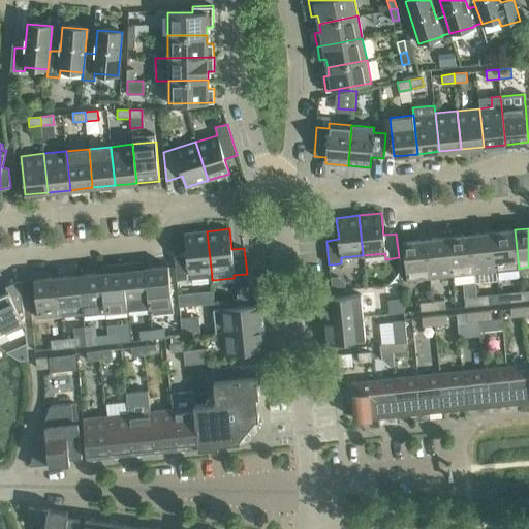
[(496,271),(519,269),(515,229),(492,232),(496,271)]
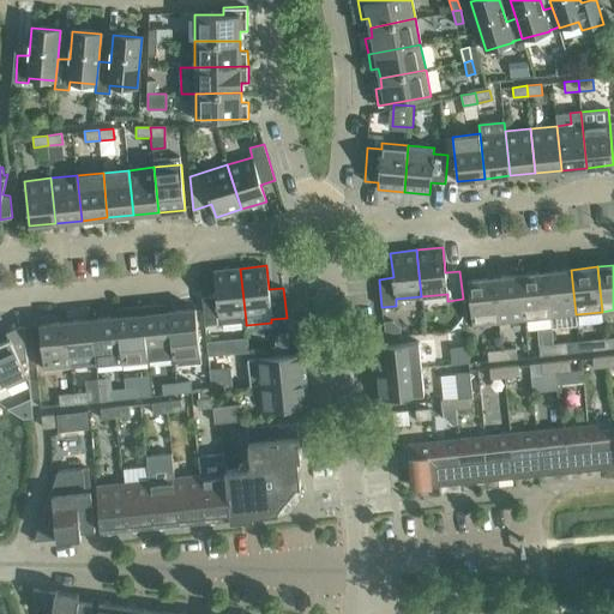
[(220,324),(246,321),(240,269),(214,271),(216,296),(203,298),(204,325),(220,324)]
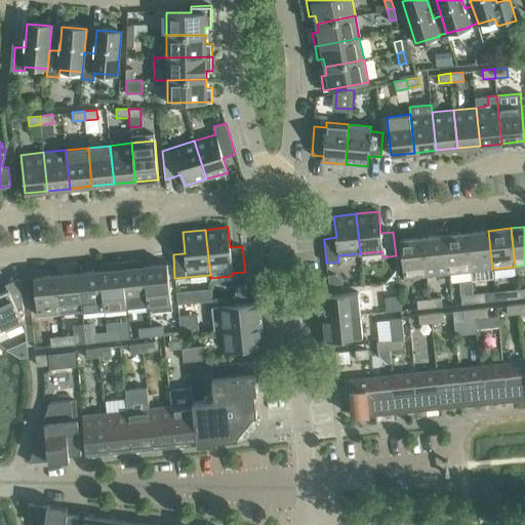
[(471,271),(492,269),(488,231),(467,233),(471,271)]
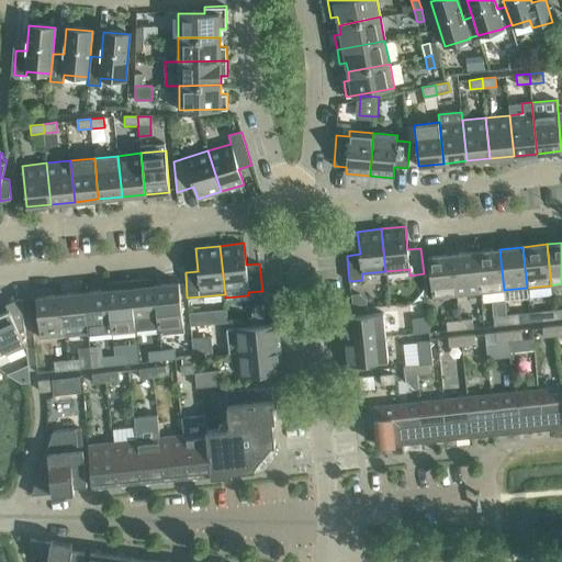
[(480,292),(504,290),(499,249),(476,251),(480,292)]
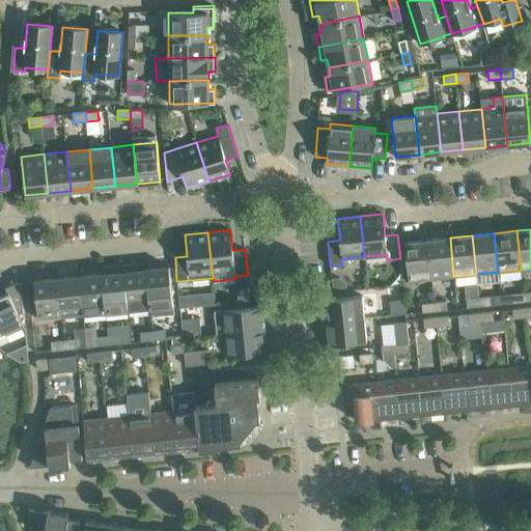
[(427,240),(431,279),(453,276),(450,238),(427,240)]
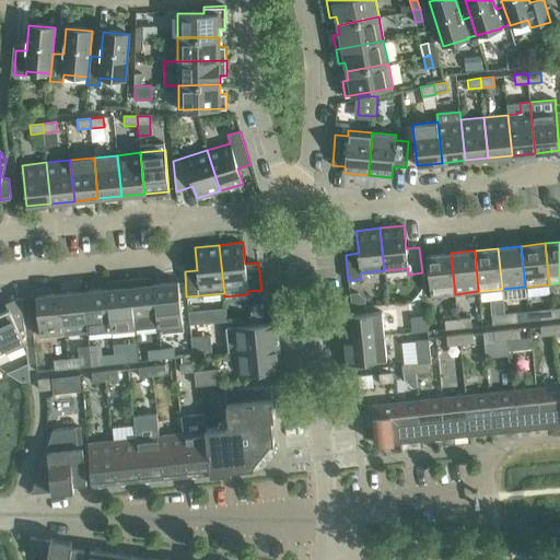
[(431,296),(455,294),(451,253),(427,256),(431,296)]
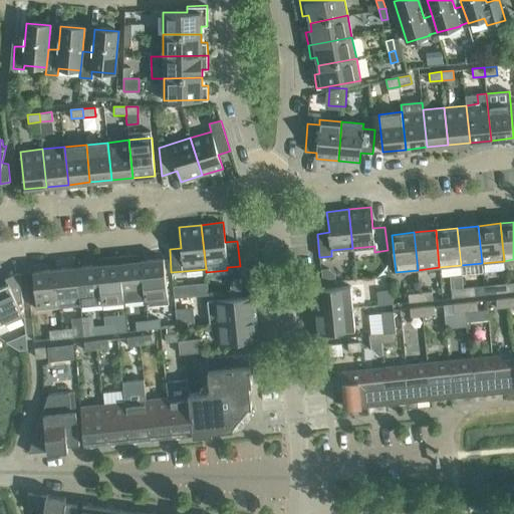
[(169,303),(168,295),(164,258),(142,260),(146,298),(147,305),(169,303)]
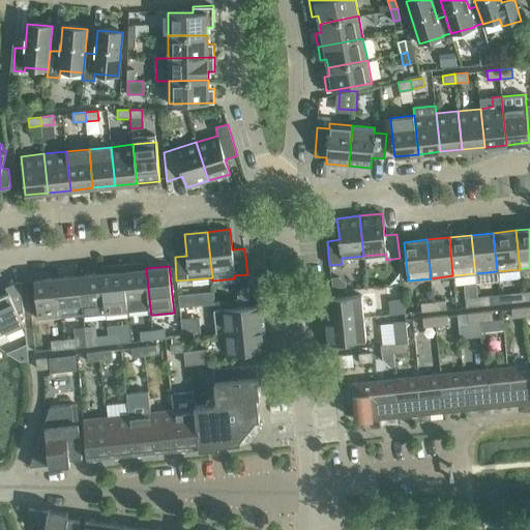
[(127,310),(150,307),(146,268),(123,270),(127,310)]
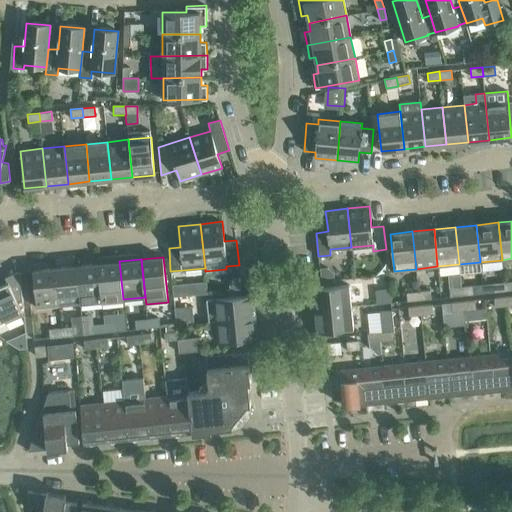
[(102,301),(123,299),(119,261),(98,264),(102,301)]
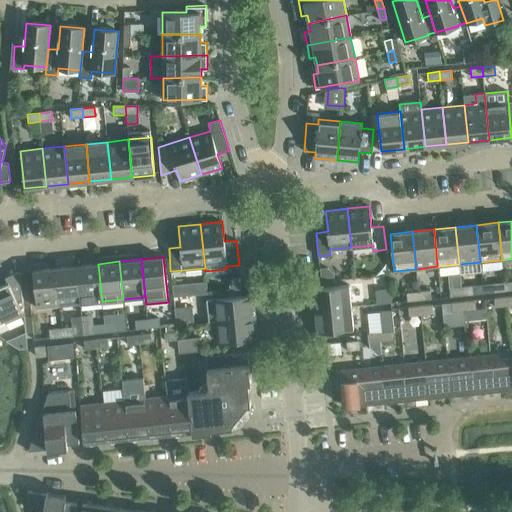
[(98,264),(76,266),(80,303),(102,301),(98,264)]
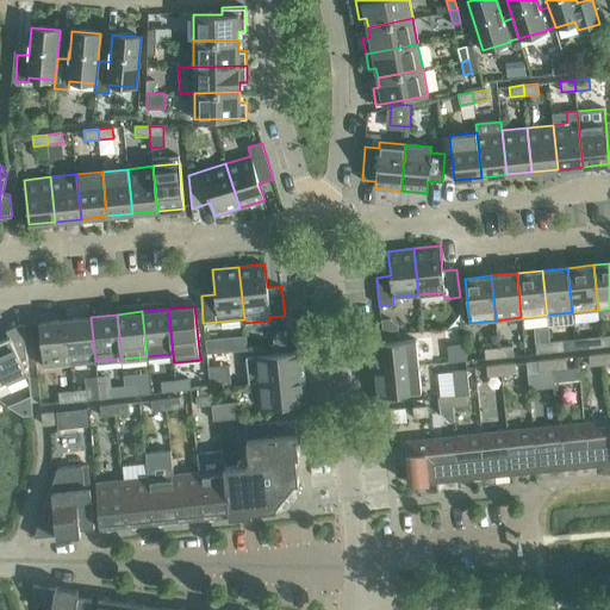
[(66,319),(70,365),(95,361),(91,317),(66,319)]
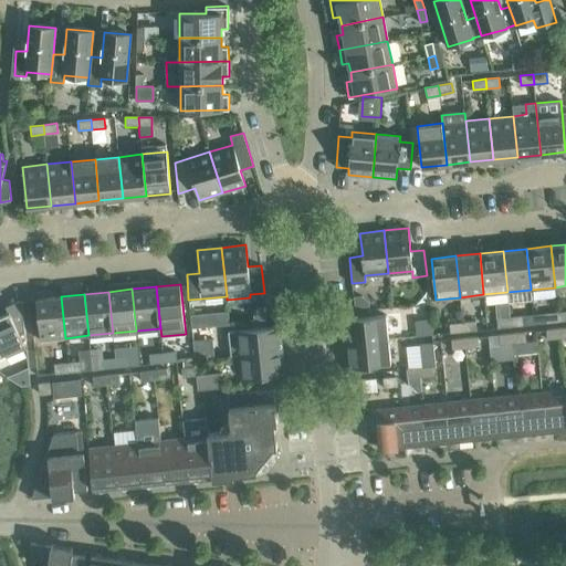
[(41,341),(65,338),(61,296),(37,299),(37,306),(39,326),(41,341)]
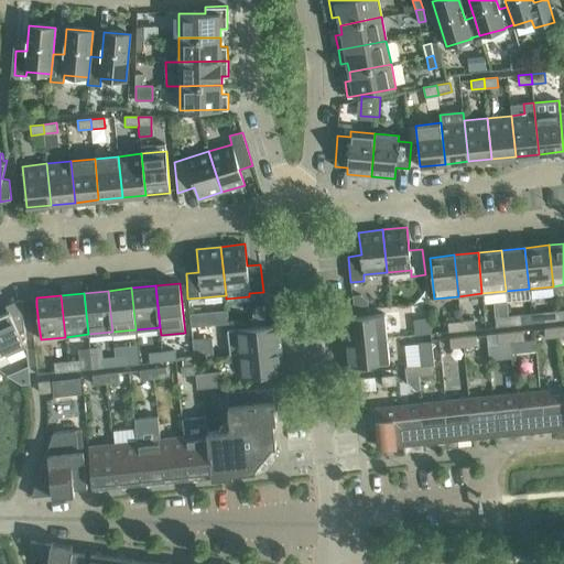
[(0,350),(4,349),(7,356),(26,347),(22,306),(20,301),(8,306),(10,311),(0,314),(0,350)]
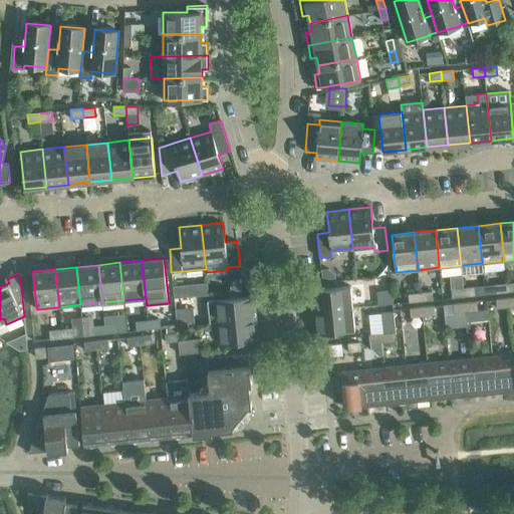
[(232,290),(241,289),(240,279),(234,280),(231,284),(232,290)]
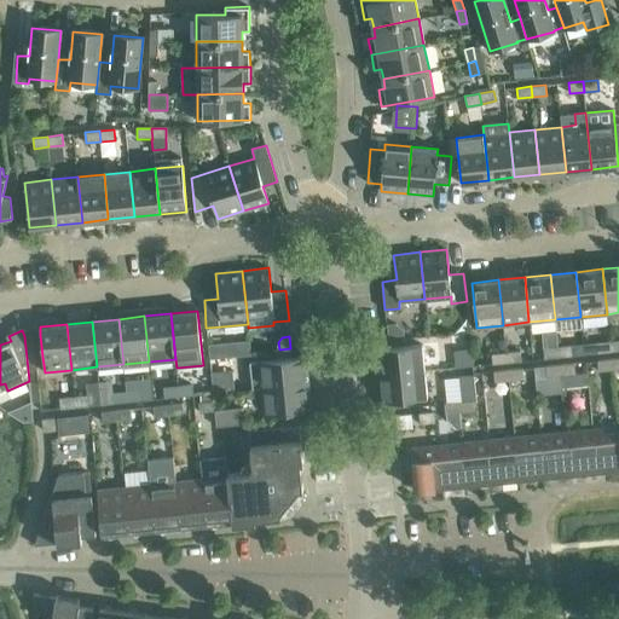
[(249,352),(248,340),(232,342),(233,353),(249,352)]
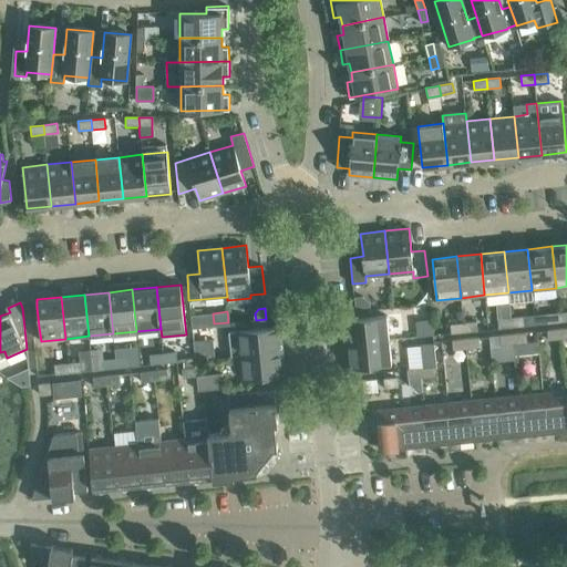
[(559,322),(558,312),(545,313),(546,323),(559,322)]
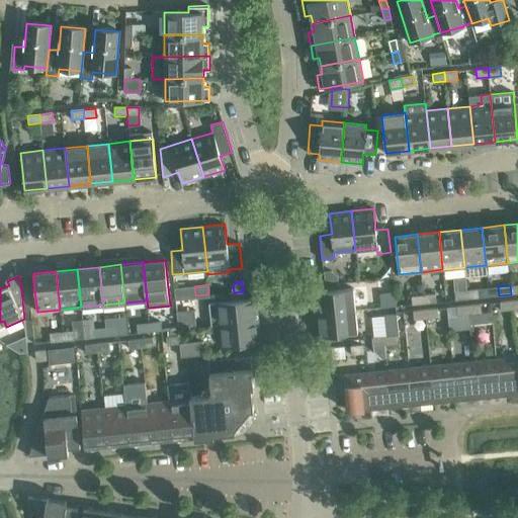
[(314,292),(317,315),(355,311),(353,288),(314,292)]
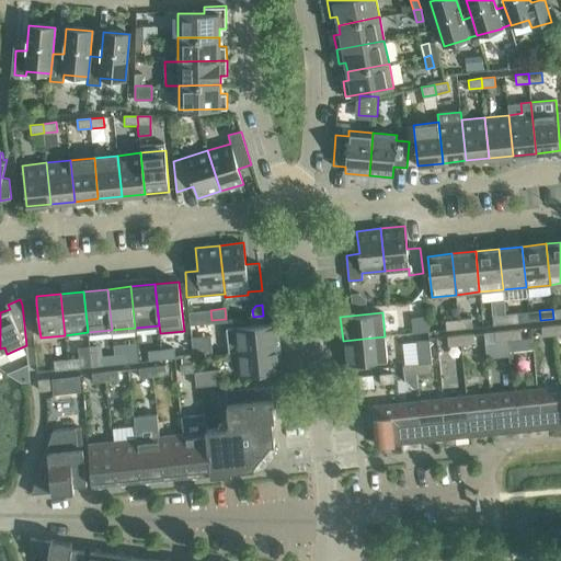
[(427,330),(425,312),(410,313),(412,331),(427,330)]
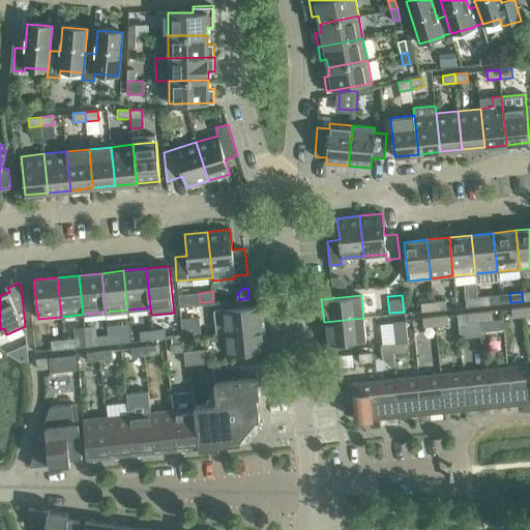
[(477,297),(478,305),(491,304),(490,295),(477,297)]
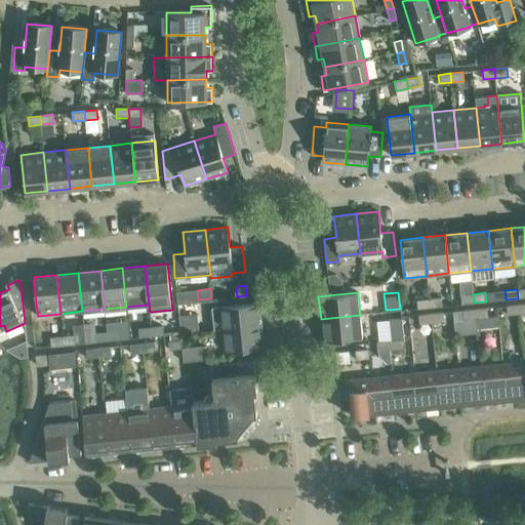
[(474,303),(473,294),(460,295),(461,305),(474,303)]
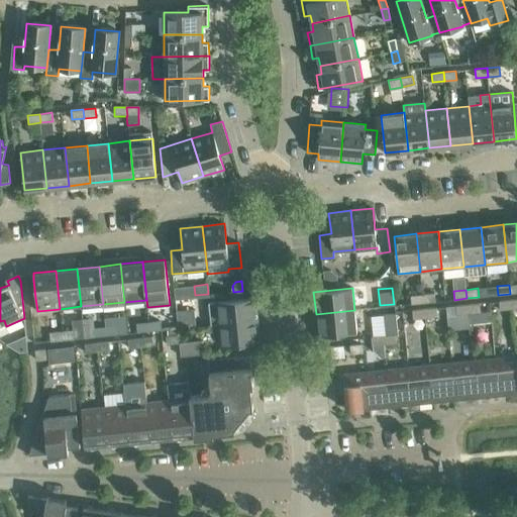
[(422,294),(423,303),(435,301),(434,293),(422,294)]
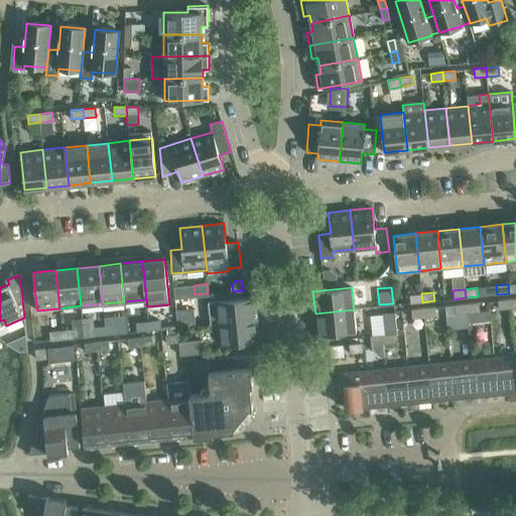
[(422,302),(421,293),(409,294),(410,303),(422,302)]
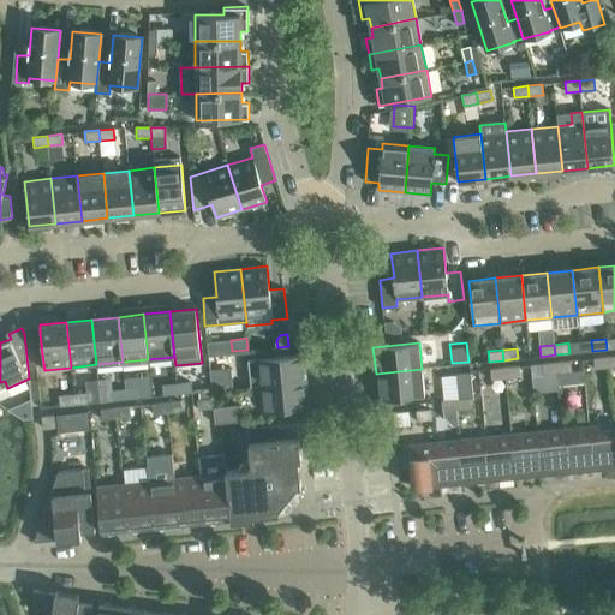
[(208,357),(209,369),(236,366),(234,353),(208,357)]
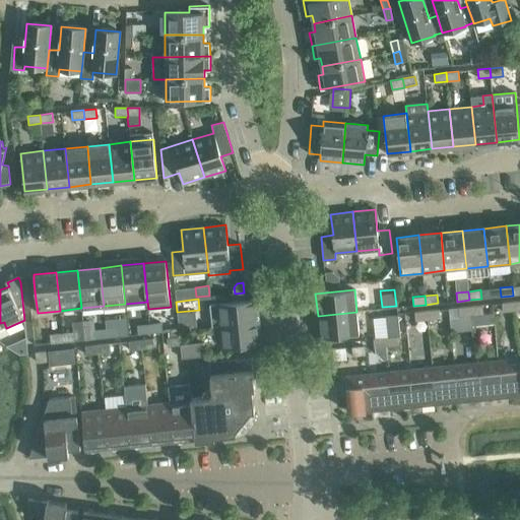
[(217,304),(219,326),(259,321),(257,300),(217,304)]
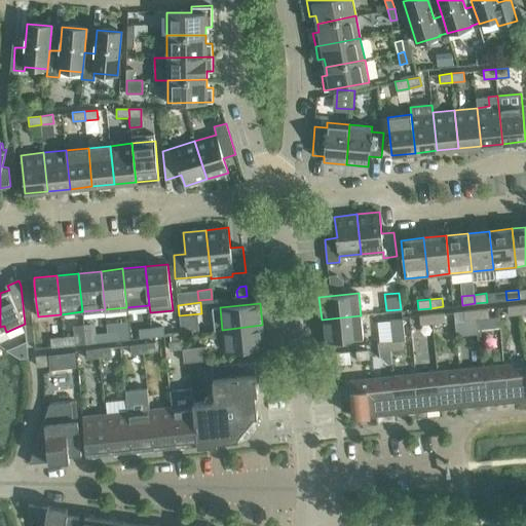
[(521,314),(520,305),(508,306),(509,315),(521,314)]
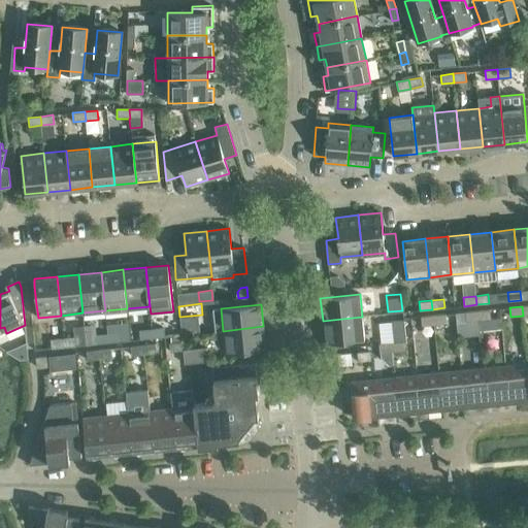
[(477,310),(479,320),(491,319),(490,309),(477,310)]
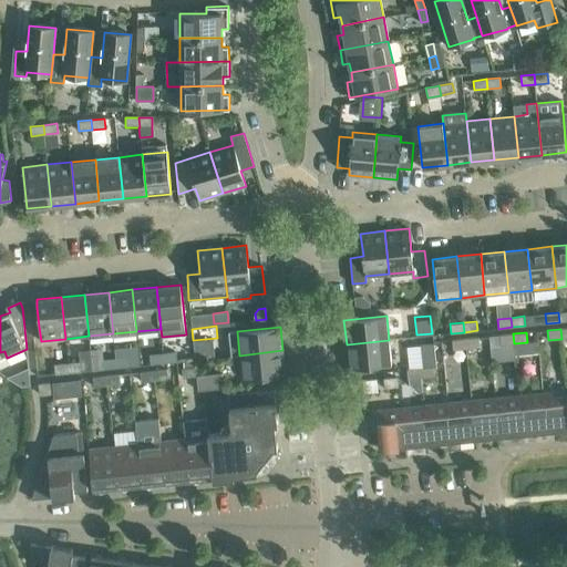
[(514,351),(513,343),(514,343),(513,333),(500,336),(501,344),(503,352),(514,351)]
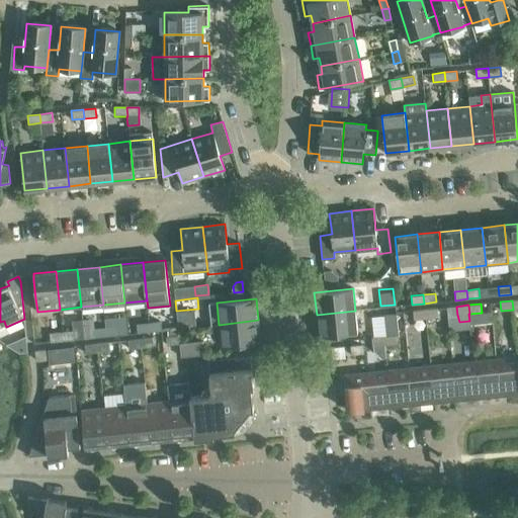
[(425,310),(426,319),(438,317),(437,309),(425,310)]
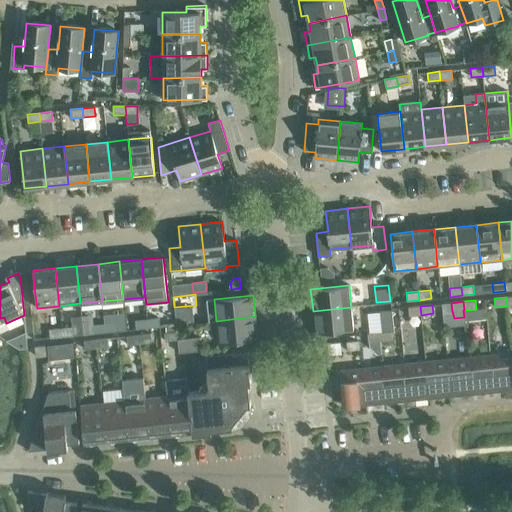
[(421,315),(420,306),(408,307),(409,316),(421,315)]
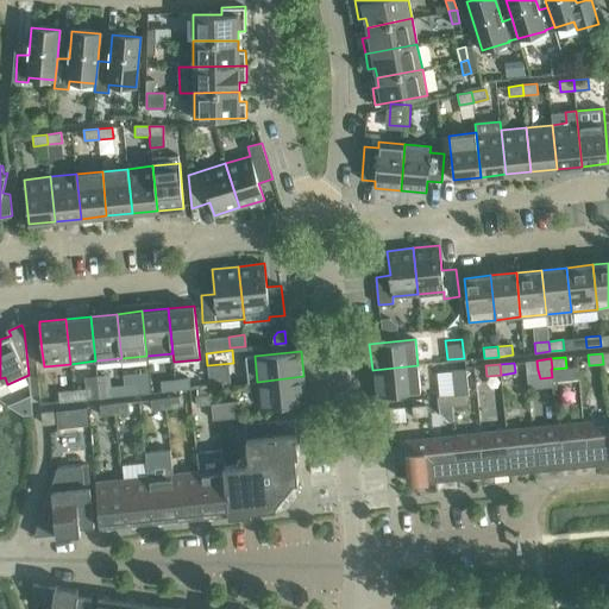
[(375,395),(415,391),(420,390),(418,365),(372,370),(375,395)]
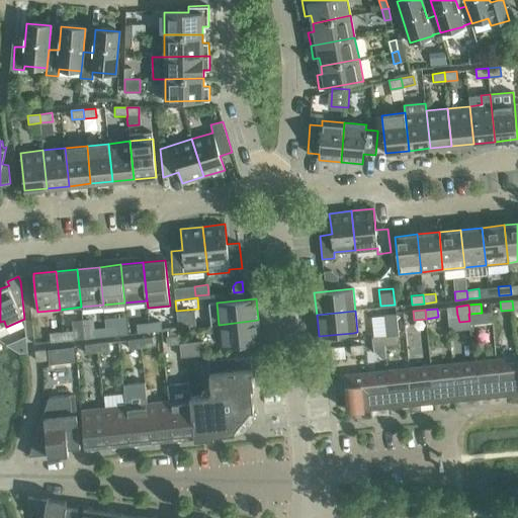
[(384,316),(386,336),(396,335),(399,335),(397,315),(384,316)]
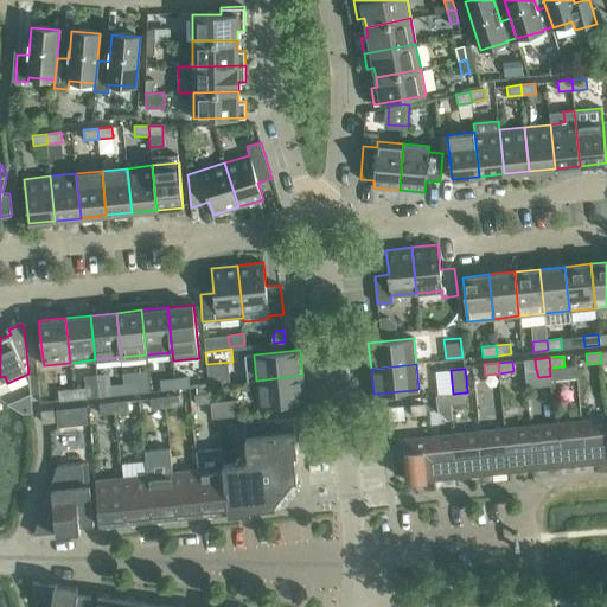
[(305,401),(302,375),(256,381),(260,406),(305,401)]
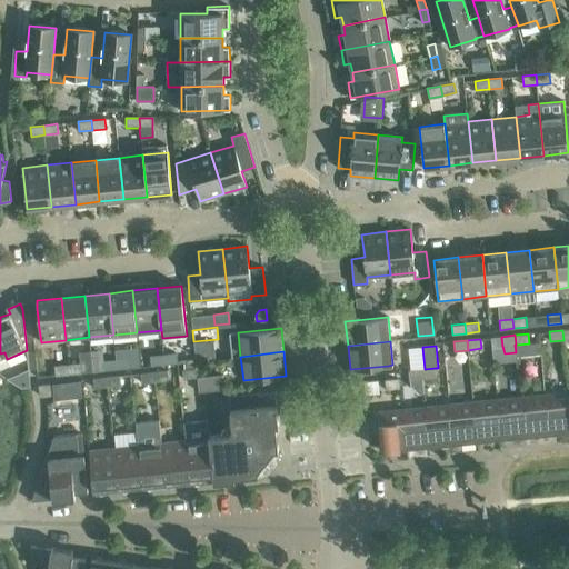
[(163,355),(165,365),(178,362),(177,353),(163,355)]
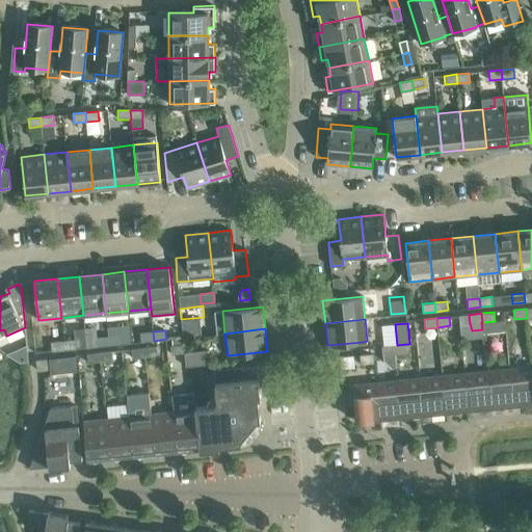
[(154,341),(153,331),(140,333),(141,342),(154,341)]
